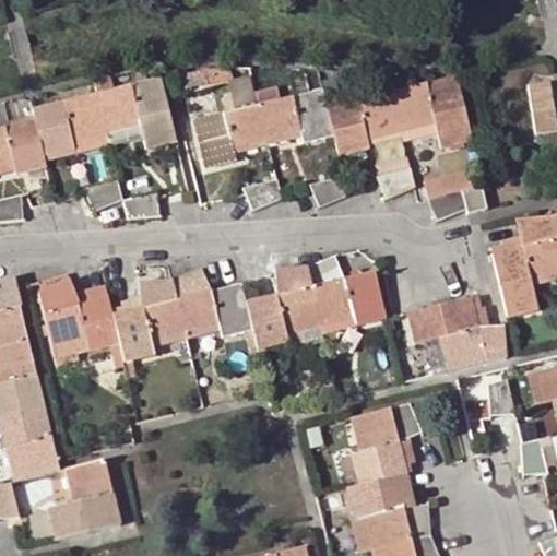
[(176,73),(179,90),(221,80),(233,78),(229,66),(209,64),(210,67),(206,69),(194,71),(193,68),(176,73)]
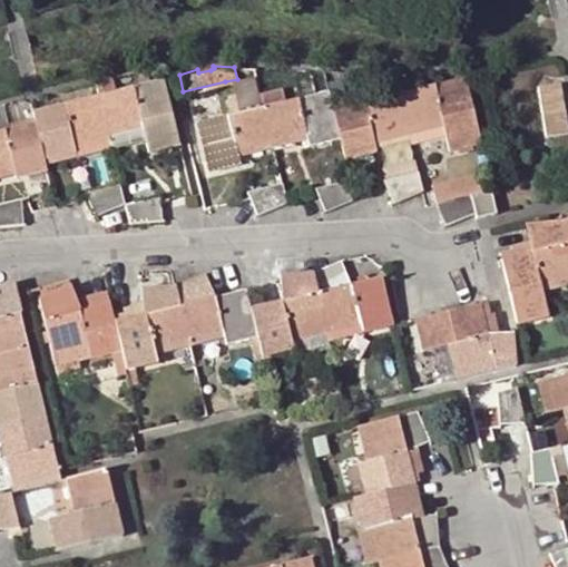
[(99,94),(62,103),(33,110),(36,120),(0,128),(0,167),(13,165),(16,174),(16,176),(48,169),(46,157),(61,154),(76,149),(74,139),(89,136),(87,127),(106,121),(124,117),(127,126),(136,123),(144,120),(150,150),(182,143),(165,77),(150,80),(140,82),(116,90),(113,76),(95,80),(99,94)]
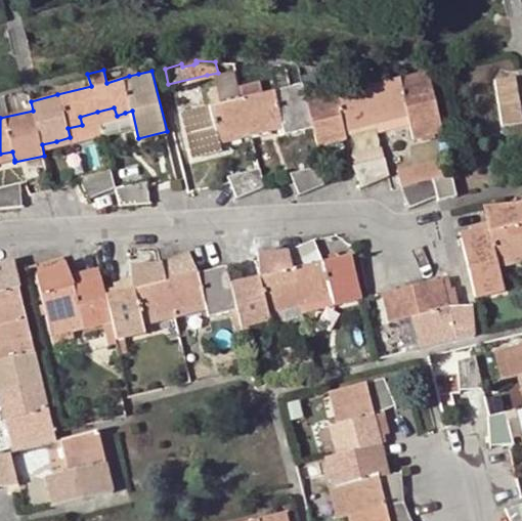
[(443,130),(428,70),(307,100),(303,82),(263,92),(260,80),(238,86),(242,98),(182,112),(193,156),(221,148),(219,139),(224,137),(231,136),(229,129),(249,124),(265,120),(267,127),(275,125),(283,123),(285,133),(313,126),(318,144),(347,137),(346,134),(344,127),(358,124),(356,117),(374,113),(392,109),(393,115),(406,112),(410,124),(414,137),(421,135),(434,132),(443,130)]
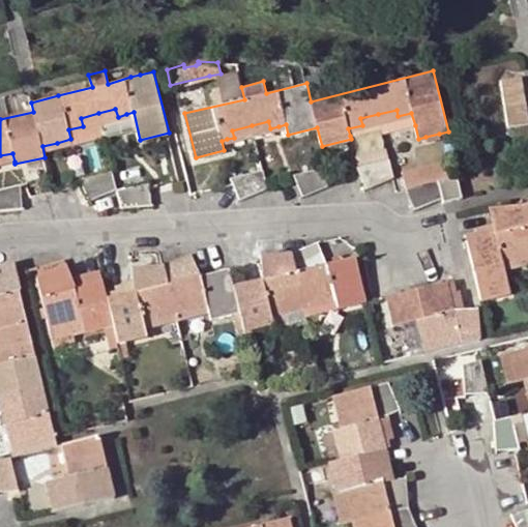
[(522,76),(500,80),(508,125),(527,122),(527,109),(522,76)]
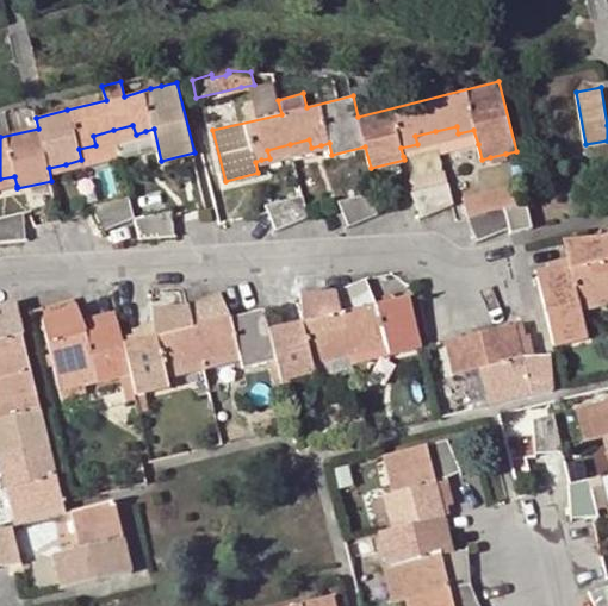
[(116,139),(136,135),(132,125),(113,130),(116,139)]
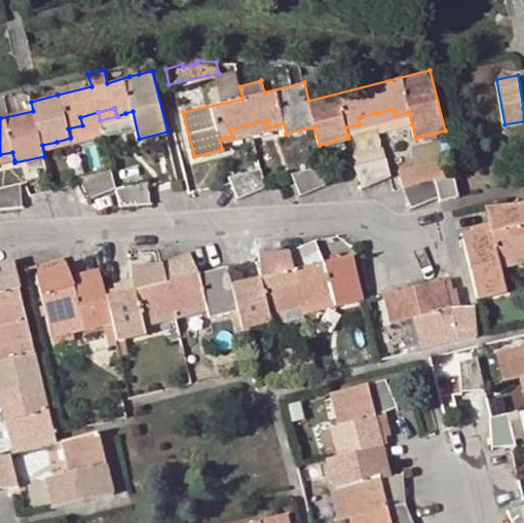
[(375,113),(379,127),(380,133),(393,129),(412,124),(408,112),(395,115),(394,109),(375,113)]
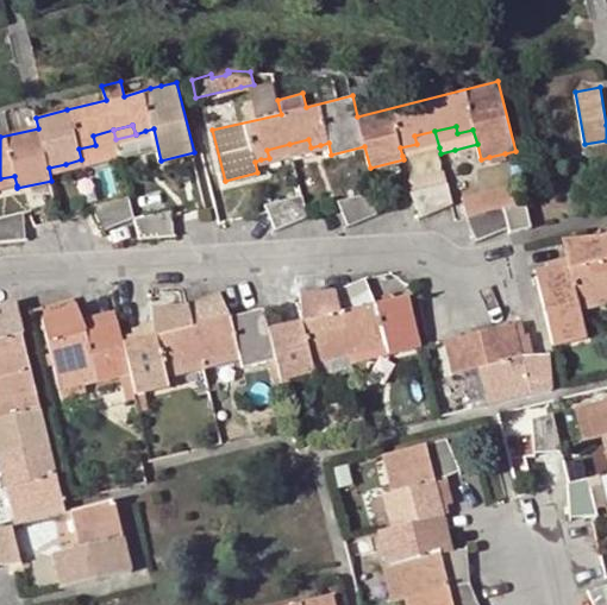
[(119,153),(116,139),(113,130),(93,136),(95,145),(79,149),(81,159),(82,162),(89,161),(119,153)]
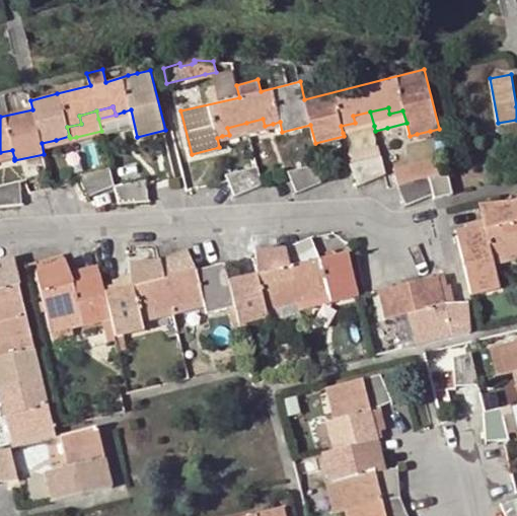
[(341,126),(343,133),(350,132),(374,126),(370,112),(353,116),(355,123),(341,126)]
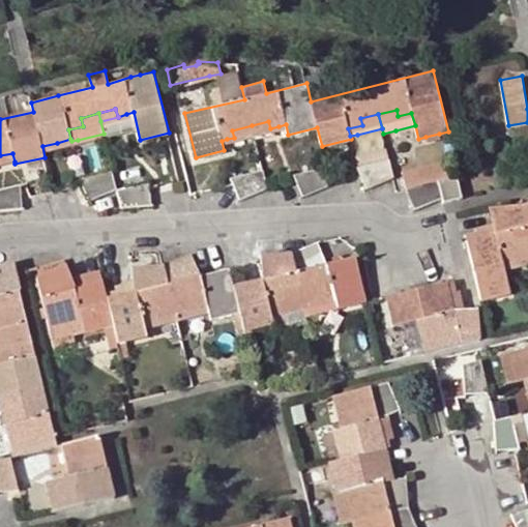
[(252,125),(253,133),(270,128),(268,121),(252,125)]
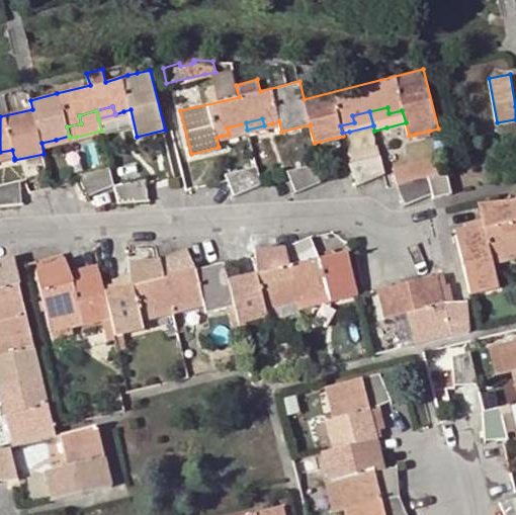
[(227,127),(229,135),(247,130),(246,122),(227,127)]
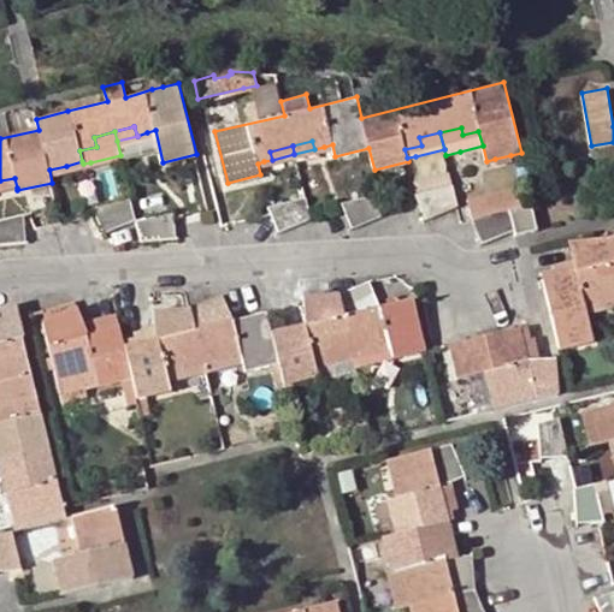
[(513,162),(511,155),(495,159),(497,166),(513,162)]
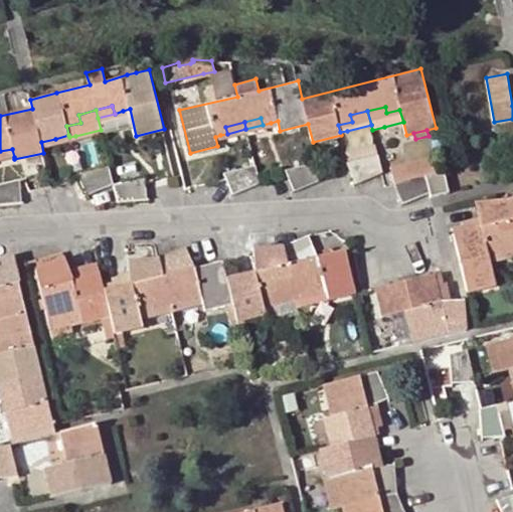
[(0,160),(7,158),(14,157),(12,149),(0,151),(0,160)]
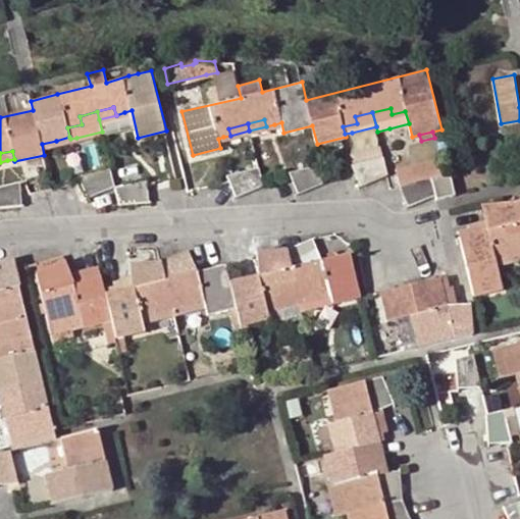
[(361,187),(387,174),(383,157),(352,165),(361,187)]
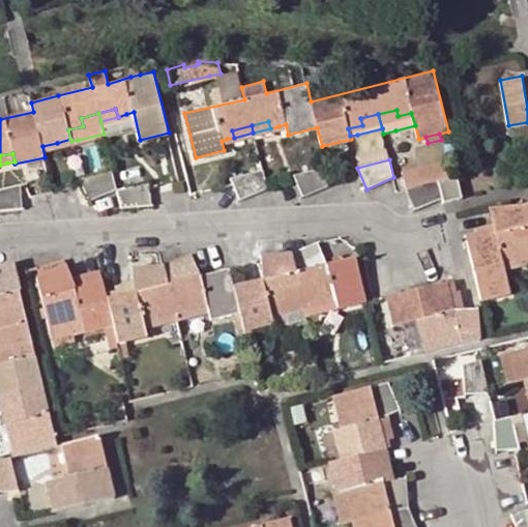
[(439,180),(435,164),(403,171),(406,188),(410,187),(439,180)]
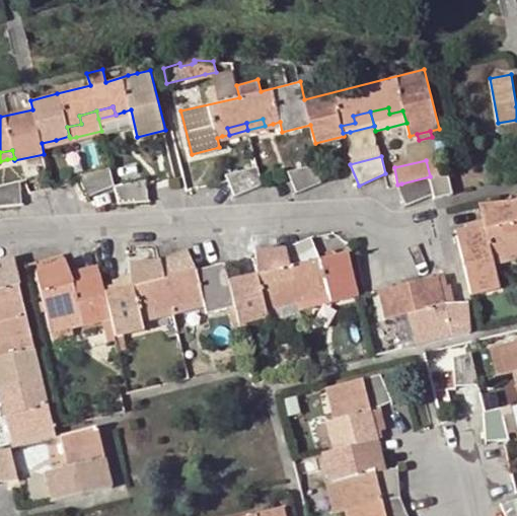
[(324,180),(323,176),(319,163),(288,170),(298,192),(324,180)]
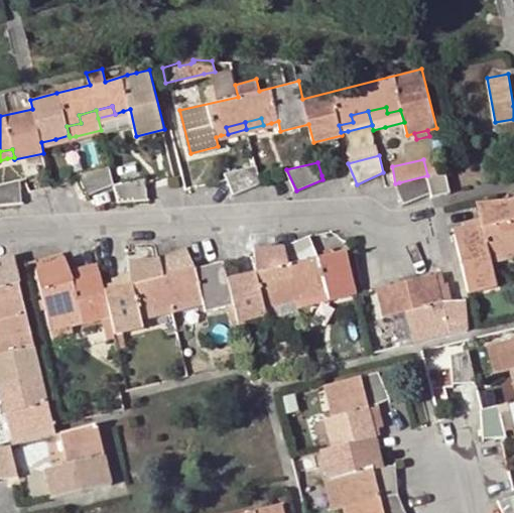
[(256,164),(225,172),(234,194),(260,181),(256,164)]
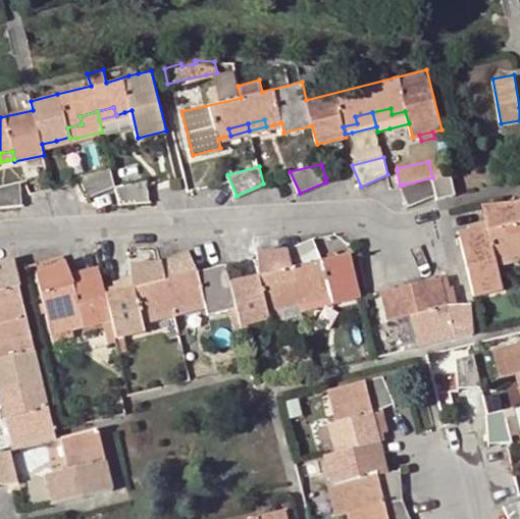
[(88,197),(115,185),(111,167),(79,175),(88,197)]
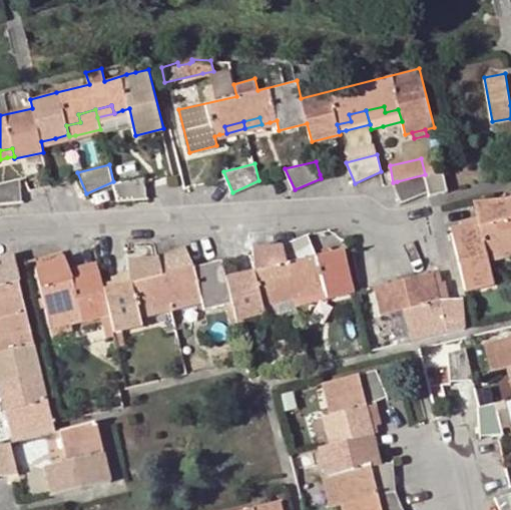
[(445,168),(425,174),(430,192),(432,196),(452,191),(445,168)]
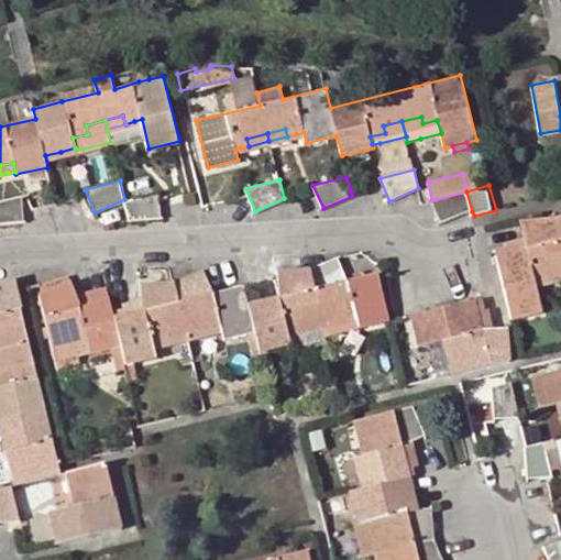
[(466,191),(436,199),(444,220),(472,211),(466,191)]
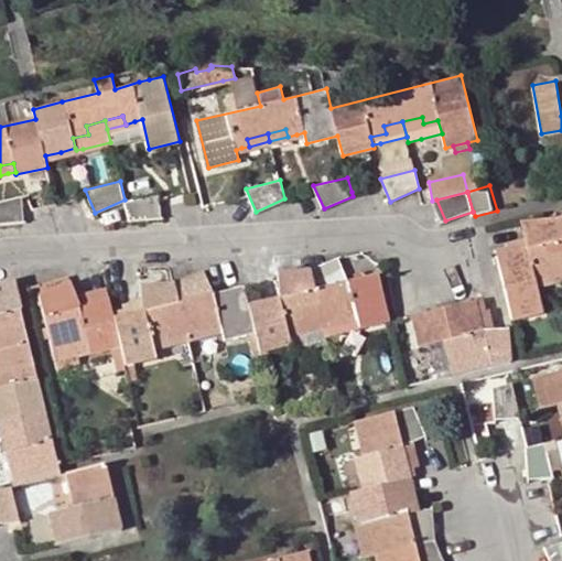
[(162,218),(159,193),(125,200),(129,219),(162,218)]
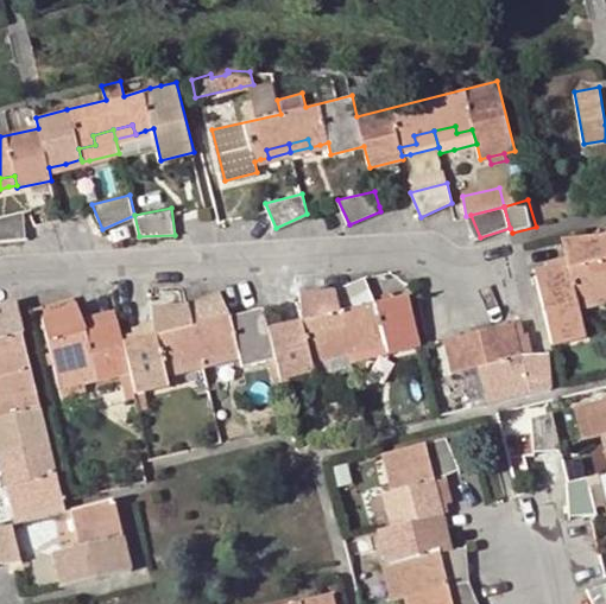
[(0,216),(0,239),(26,237),(23,211),(0,216)]
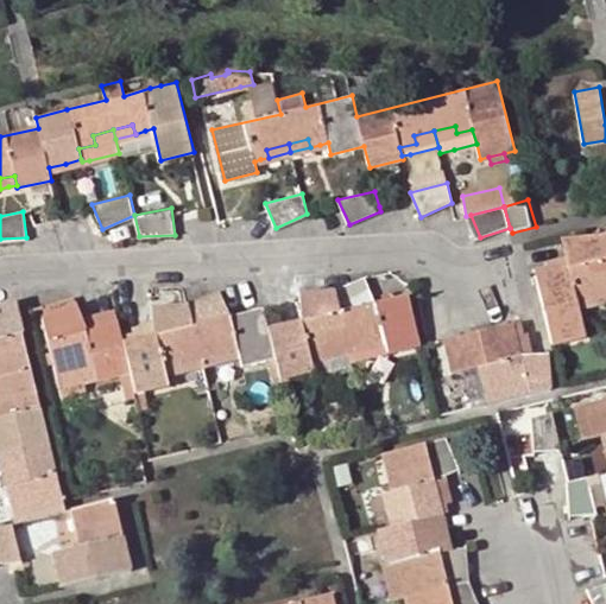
[(605,235),(601,236),(567,239),(567,254),(568,266),(536,273),(554,342),(586,335),(578,305),(597,300),(594,292),(605,290),(605,235)]
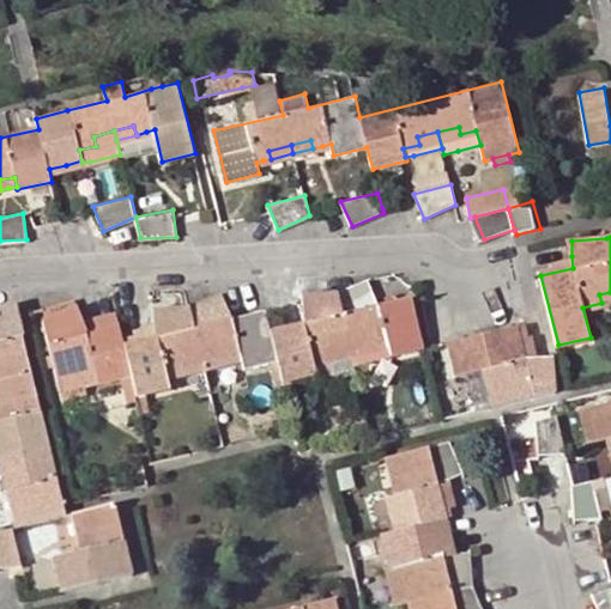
[(573,268),(572,256),(564,259),(550,262),(551,267),(539,269),(540,275),(573,268)]
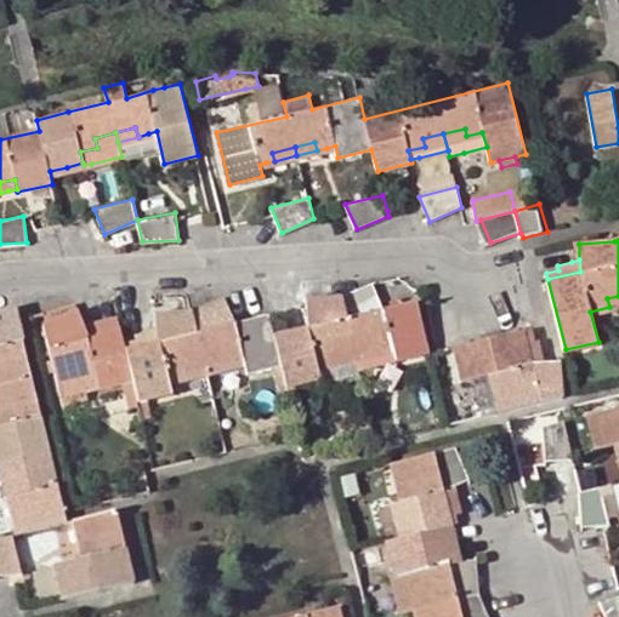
[(86,336),(75,310),(43,323),(58,386),(97,376),(100,386),(132,377),(138,400),(172,392),(170,383),(187,378),(185,367),(205,361),(226,356),(230,367),(245,364),(248,372),(280,364),(287,387),(321,377),(318,370),(336,365),(333,355),(355,349),(376,344),(378,354),(395,350),(396,360),(430,352),(416,301),(403,303),(385,308),(373,283),(340,296),(306,298),(306,327),(291,331),(273,336),(268,313),(251,316),(234,321),(223,296),(192,310),(159,313),(159,340),(147,342),(126,348),(121,326),(106,331),(86,336)]
